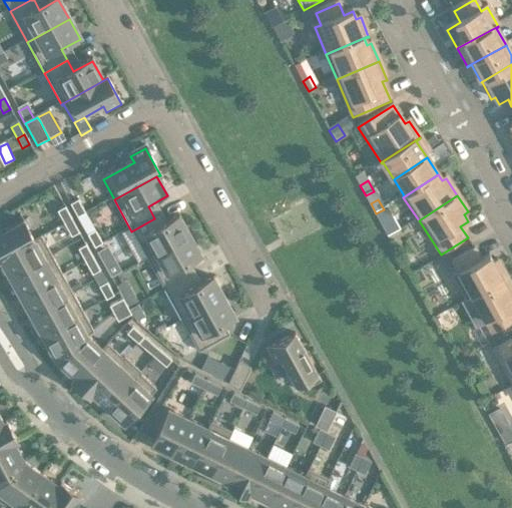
[(85,215),(78,202),(71,206),(78,219),(85,215)]
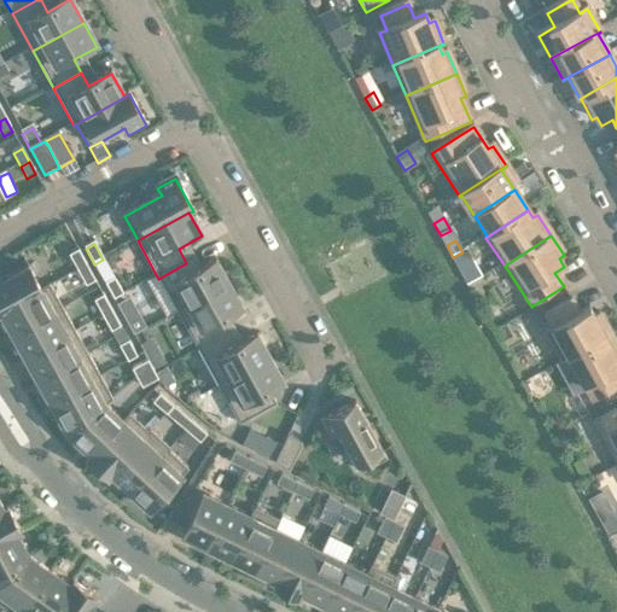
[(79,273),(87,268),(79,252),(70,257),(79,273)]
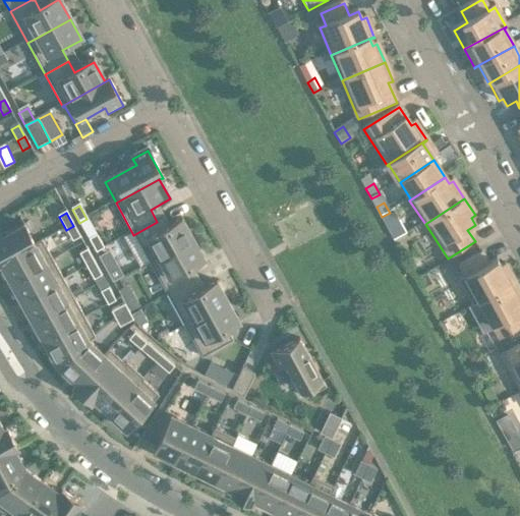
[(157,222),(133,235),(151,265),(193,241),(182,221),(163,232),(157,222)]
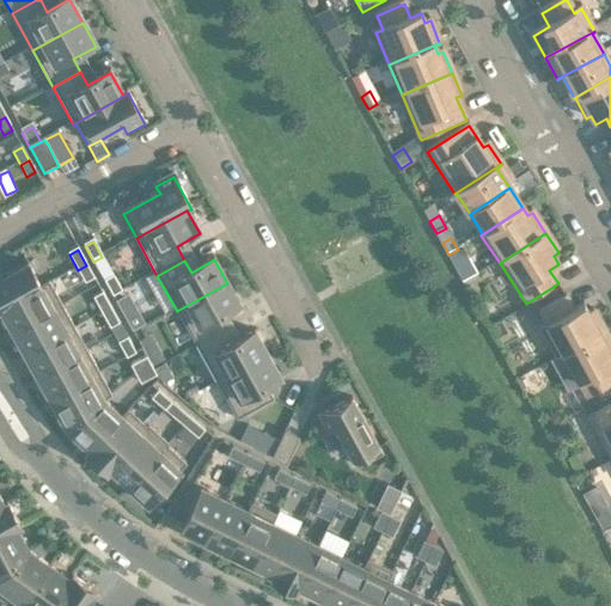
[(95,281),(86,265),(78,270),(86,286),(95,281)]
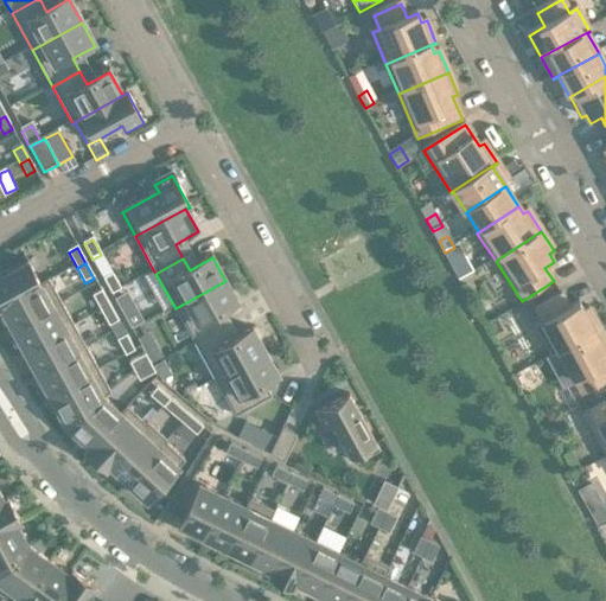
[(0,309),(49,283),(49,282),(40,287),(29,264),(1,279),(0,275),(0,309)]
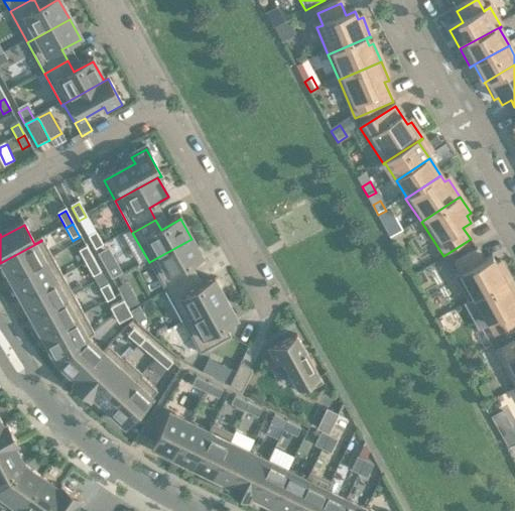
[(386,229),(392,240),(399,235),(393,225),(386,229)]
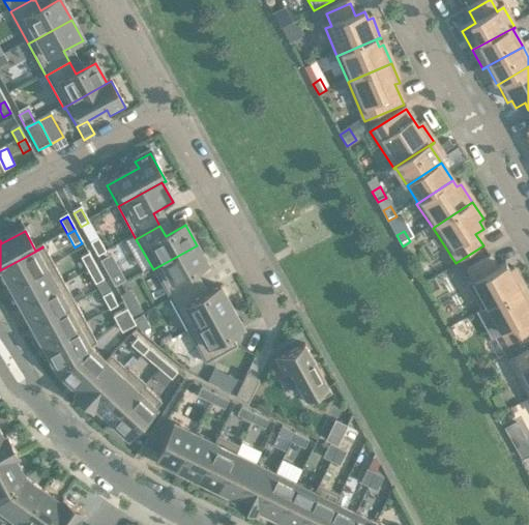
[(98,240),(90,244),(98,258),(106,254),(98,240)]
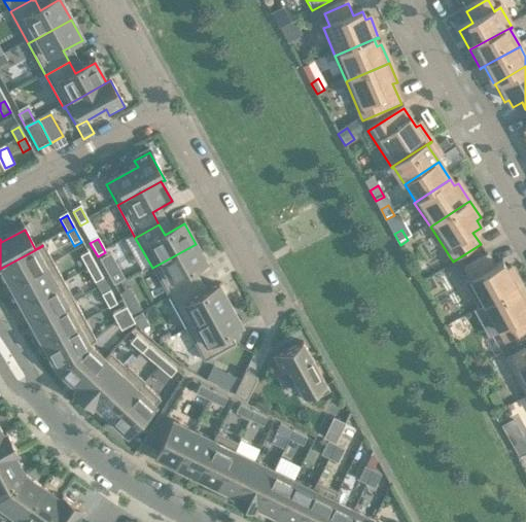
[(196,244),(152,268),(170,300),(194,286),(187,275),(207,265),(196,244)]
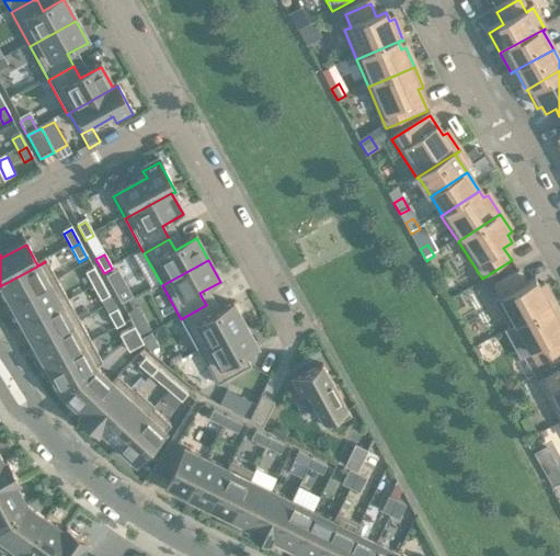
[(0,287),(2,287),(13,307),(57,283),(45,262),(0,286),(0,287)]
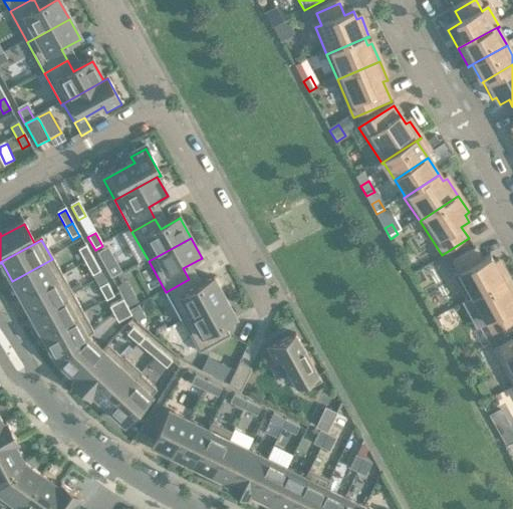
[(93,261),(86,248),(78,252),(85,265),(93,261)]
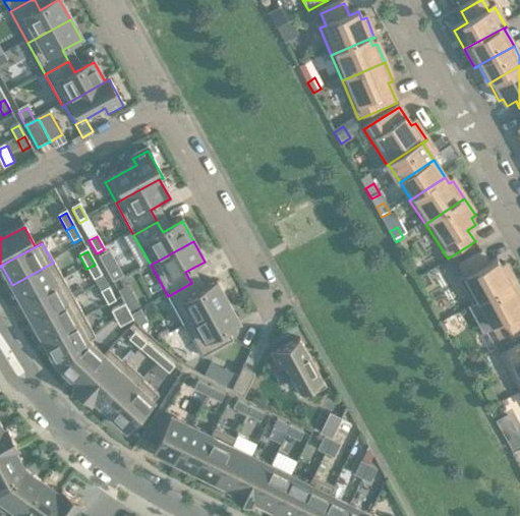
[(460,282),(474,306),(515,284),(506,267),(501,269),(497,262),(488,266),(481,254),(460,267),(466,278),(460,282)]
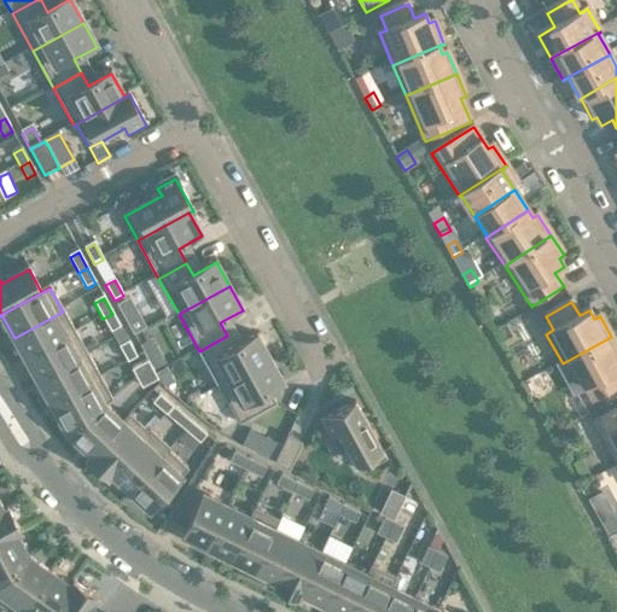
[(15,338),(27,361),(75,333),(63,312),(15,338)]
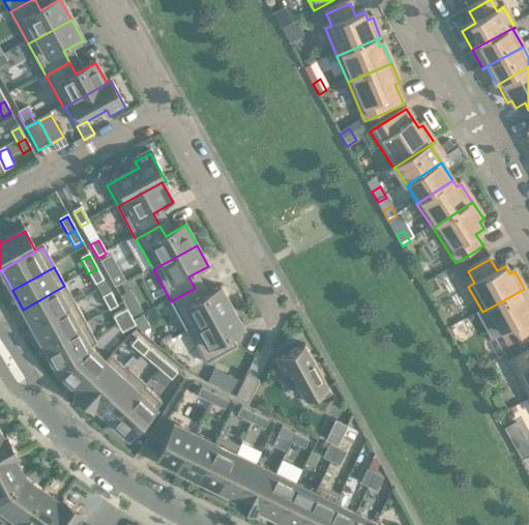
[(104,282),(96,269),(88,273),(95,287),(104,282)]
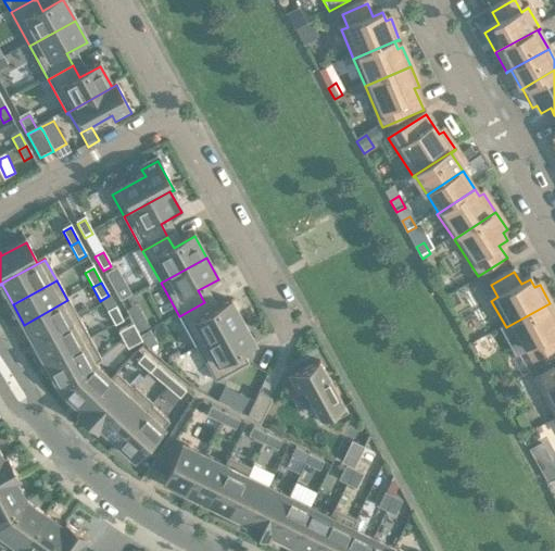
[(127,286),(115,293),(121,303),(133,297),(127,286)]
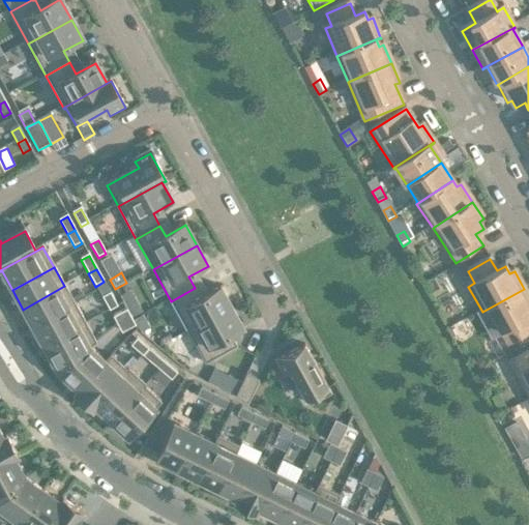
[(23,310),(33,329),(76,305),(64,286),(23,310)]
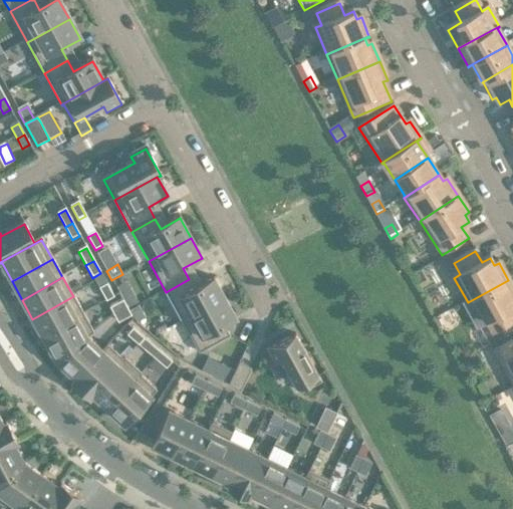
[(189,279),(166,292),(183,323),(225,300),(214,280),(195,290),(189,279)]
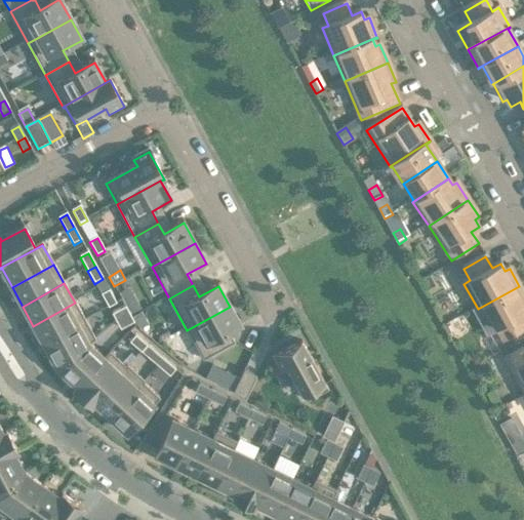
[(523,294),(519,286),(478,309),(479,310),(485,307),(505,344),(523,332),(523,325),(520,319),(523,317),(523,294)]
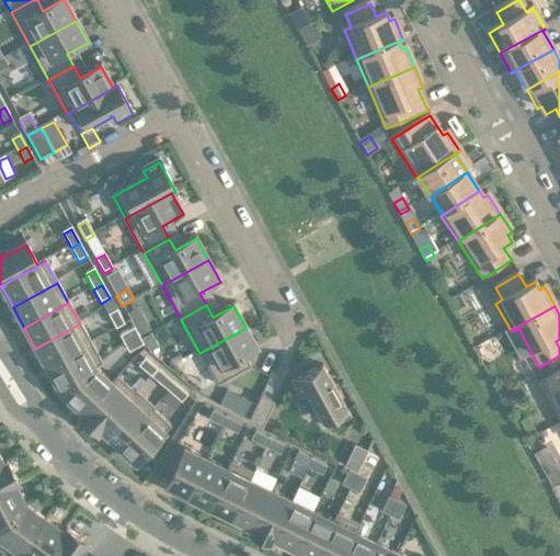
[(139,309),(128,316),(141,338),(151,332),(139,309)]
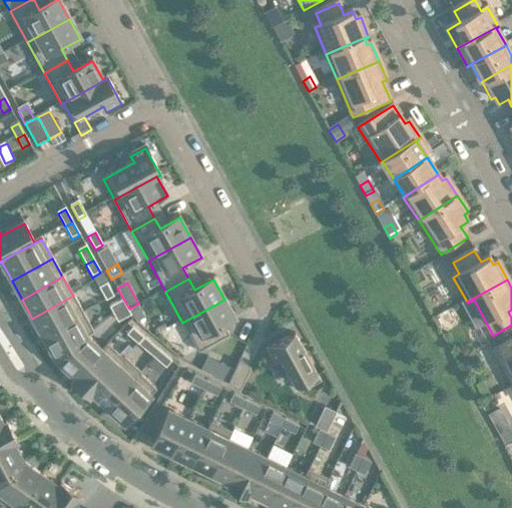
[(107,285),(99,290),(106,303),(114,298),(107,285)]
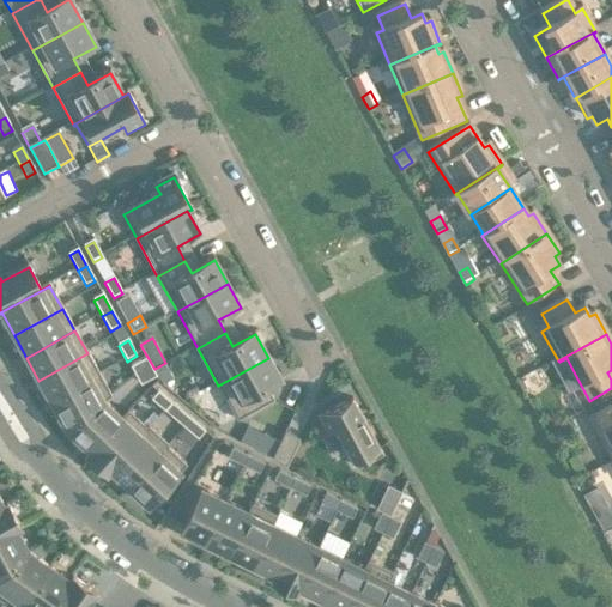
[(38,381),(52,404),(100,376),(88,353),(38,381)]
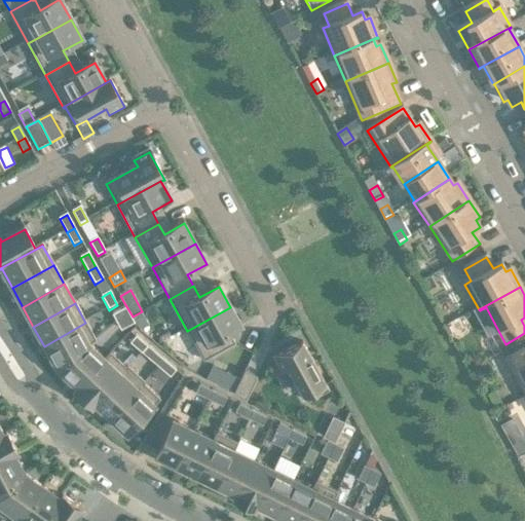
[(230,307),(187,331),(204,363),(228,349),(222,338),(241,327),(230,307)]
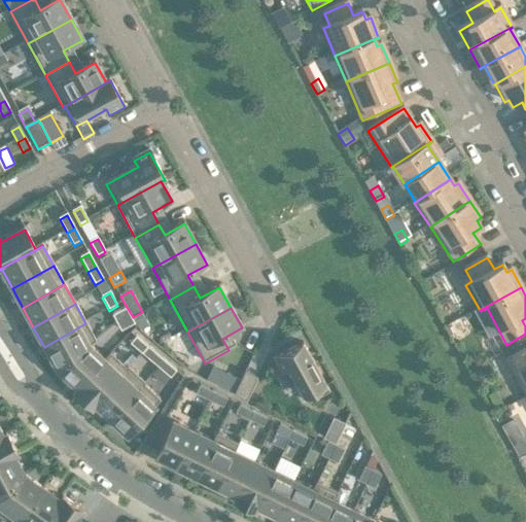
[(127,310),(113,317),(117,325),(131,317),(127,310)]
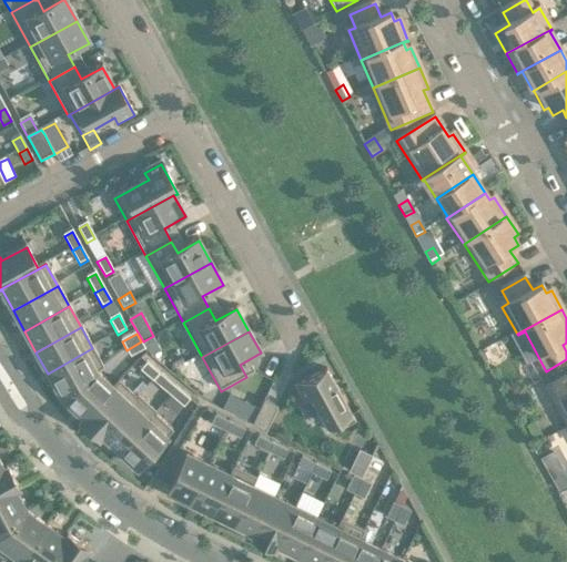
[(153,339),(144,344),(152,358),(161,354),(153,339)]
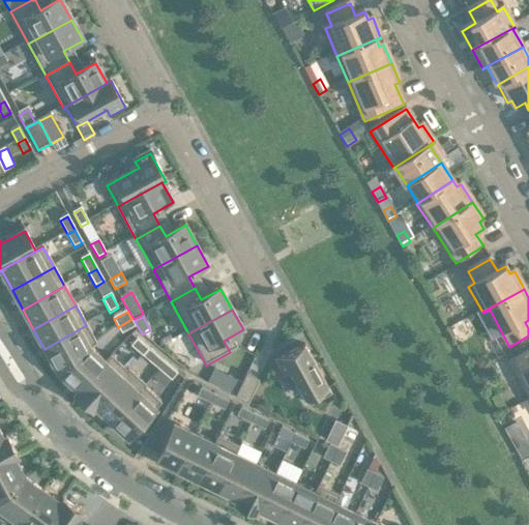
[(131,319),(118,327),(122,334),(136,327),(131,319)]
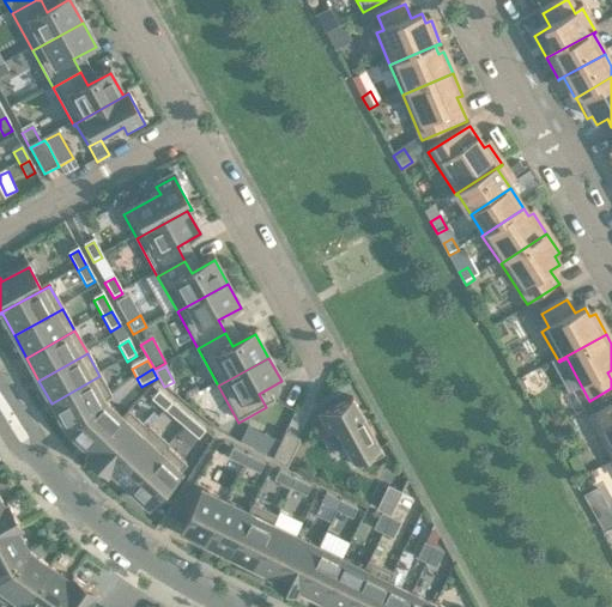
[(52,404),(67,432),(111,398),(100,376),(52,404)]
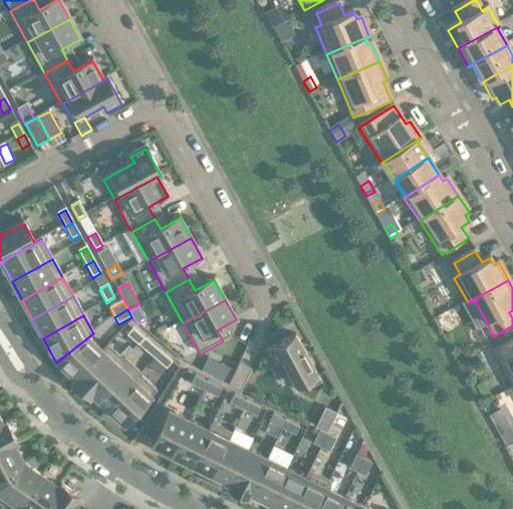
[(145,340),(133,330),(127,337),(139,346),(145,340)]
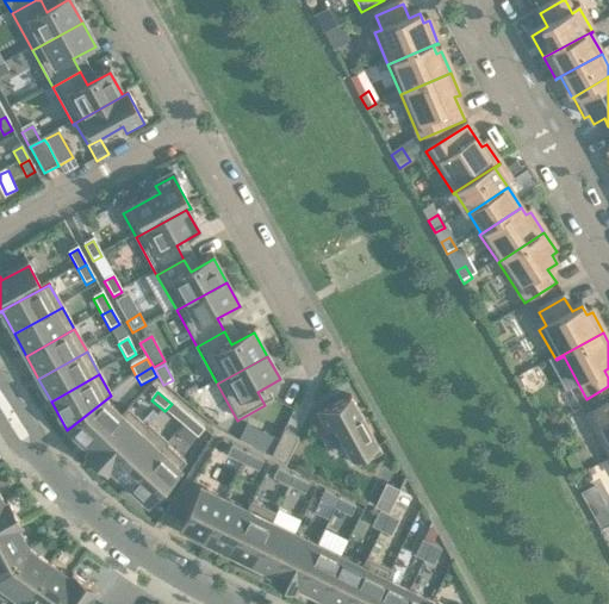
[(111,396),(67,430),(91,452),(87,455),(88,456),(129,412),(128,411),(122,418),(104,403),(112,397),(111,396)]
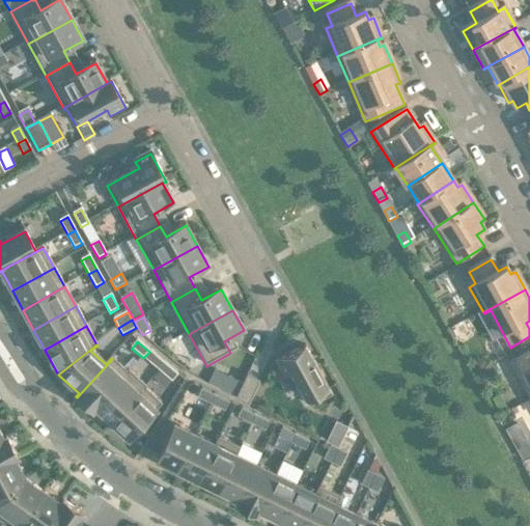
[(291,374),(311,409),(332,397),(305,349),(278,364),(285,378),(291,374)]
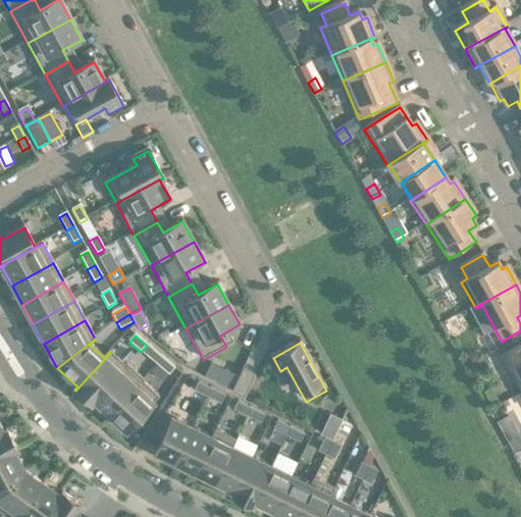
[(520,347),(503,357),(520,390),(520,347)]
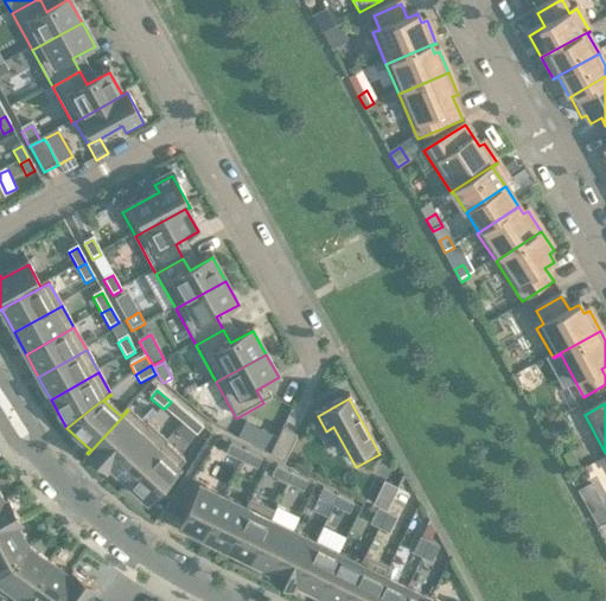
[(184,426),(190,419),(177,407),(171,415),(184,426)]
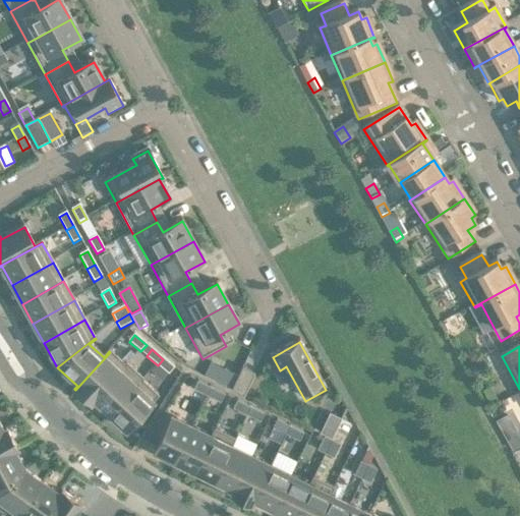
[(75,390),(91,404),(127,365),(126,365),(125,366),(110,352),(75,390)]
